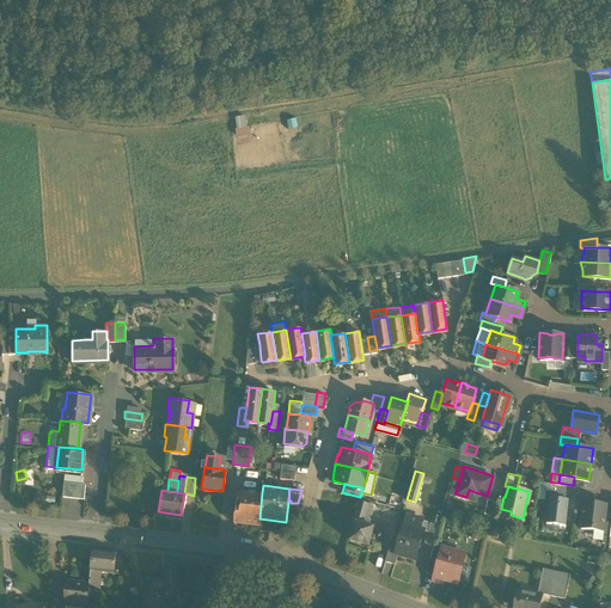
[(237,490),(233,515),(239,516),(238,521),(258,523),(260,519),(262,492),(254,491),(254,495),(246,493),(244,490),(237,490)]
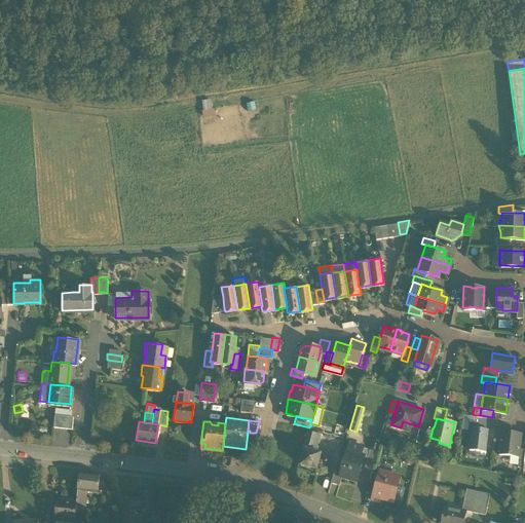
[(487,428),(471,426),(469,449),(485,451),(487,428)]
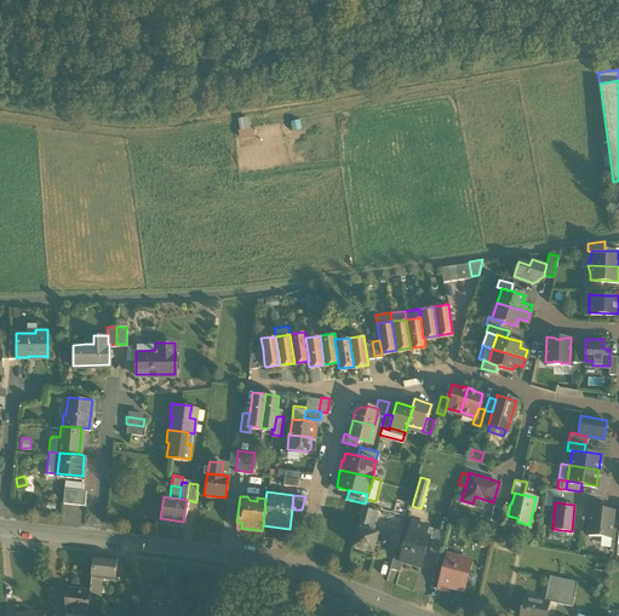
[(489,518),(497,520),(499,506),(493,505),(489,518)]
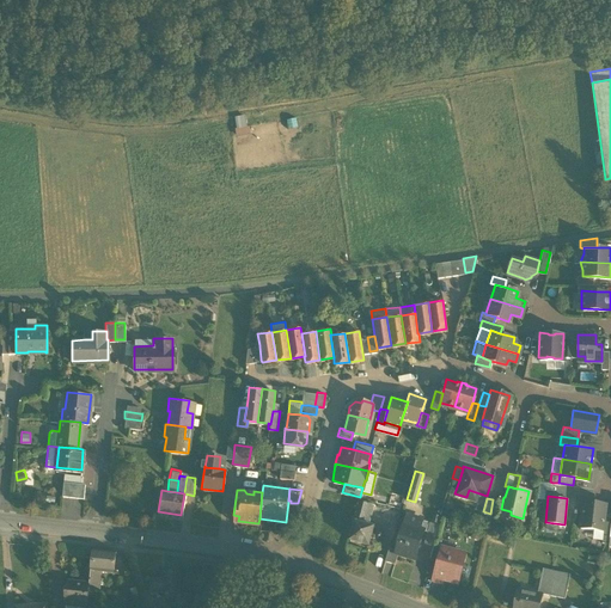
[(354,521),(367,524),(373,503),(368,502),(367,502),(359,499),(353,520),(354,521)]
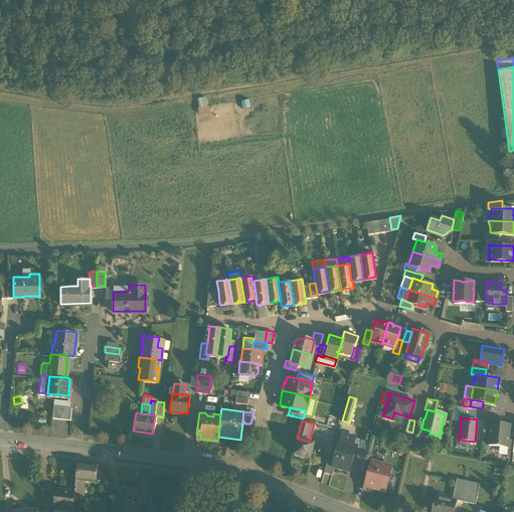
[(499,445),(507,446),(507,438),(509,423),(490,421),(487,444),(499,445)]
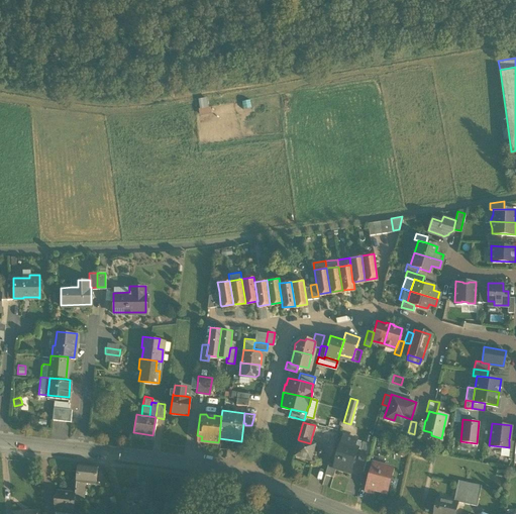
[(375,427),(372,436),(381,439),(384,430),(375,427)]
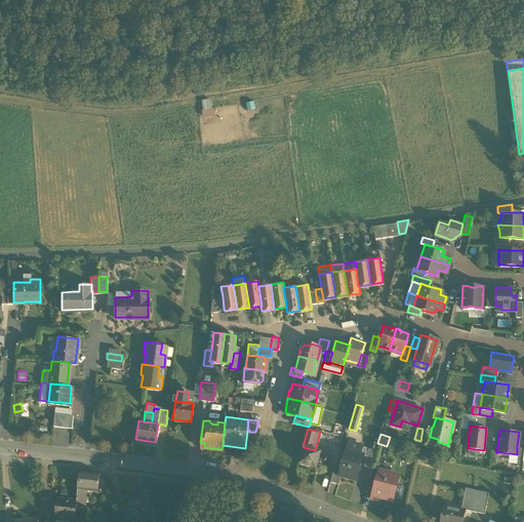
[(340,475),(355,479),(362,454),(359,453),(361,445),(361,444),(348,440),(339,471),(338,474),(340,475)]
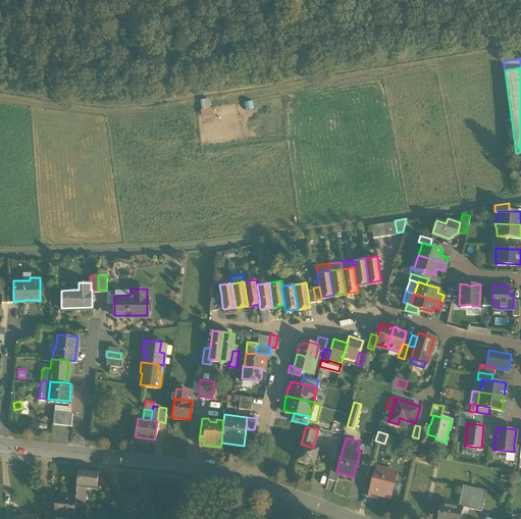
[(360,452),(363,453),(366,445),(359,443),(357,451),(360,452)]
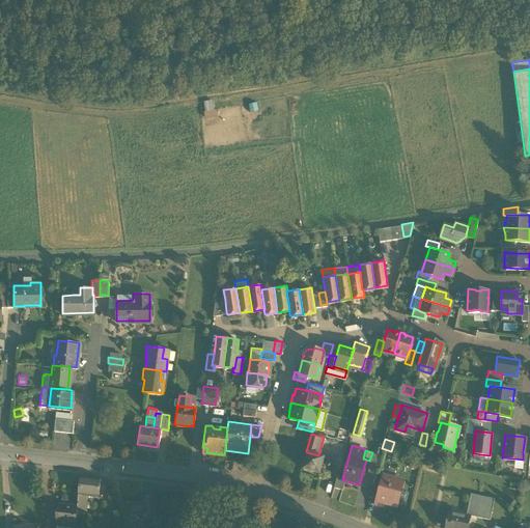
[(521,470),(527,470),(528,466),(529,452),(523,451),(523,460),(522,468),(521,470)]
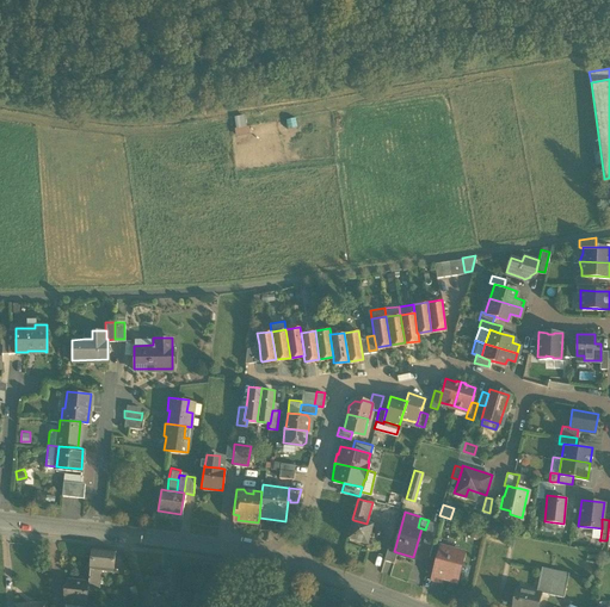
[(349,538),(367,543),(371,525),(367,524),(353,520),(349,538)]
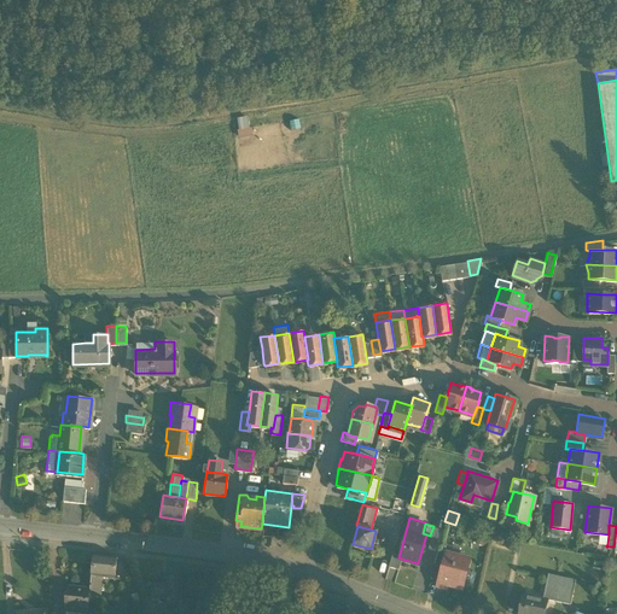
[(428,547),(437,549),(443,528),(434,526),(430,536),(428,547)]
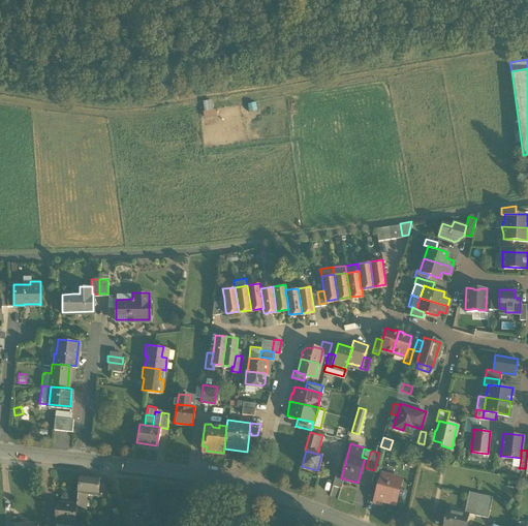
[(408,457),(405,463),(412,466),(414,459),(408,457)]
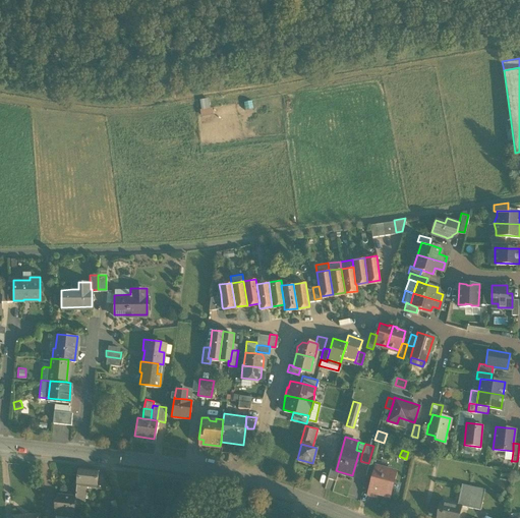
[(504,458),(512,459),(513,451),(505,450),(504,458)]
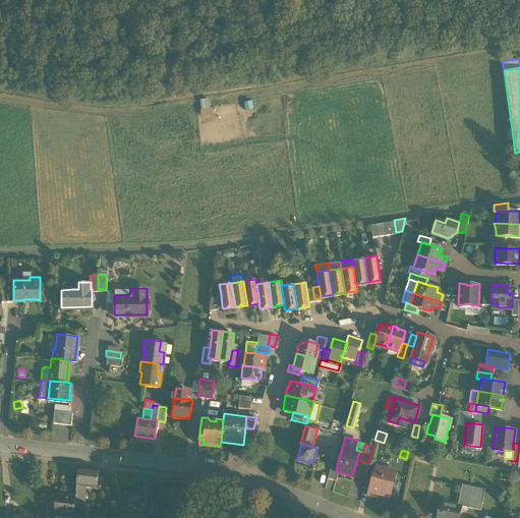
[(327,476),(335,479),(338,471),(336,470),(337,467),(331,465),(327,476)]
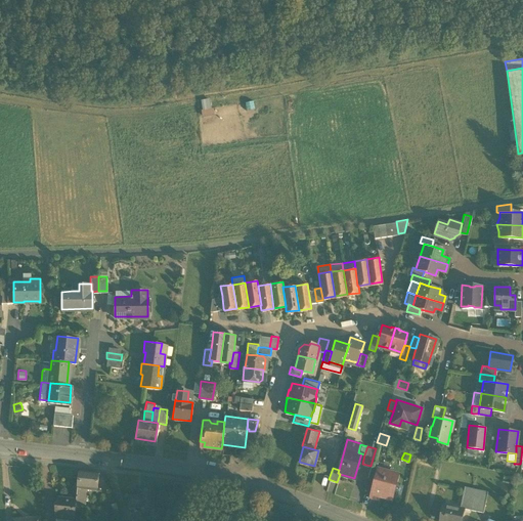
[(378,468),(376,476),(383,478),(385,470),(378,468)]
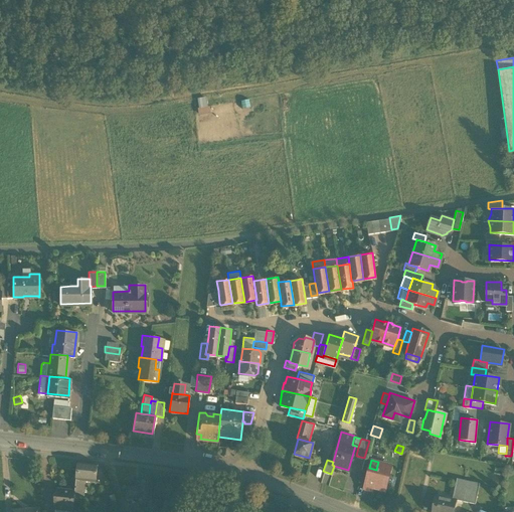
[(77,462),(75,479),(82,480),(86,480),(95,481),(97,464),(77,462)]
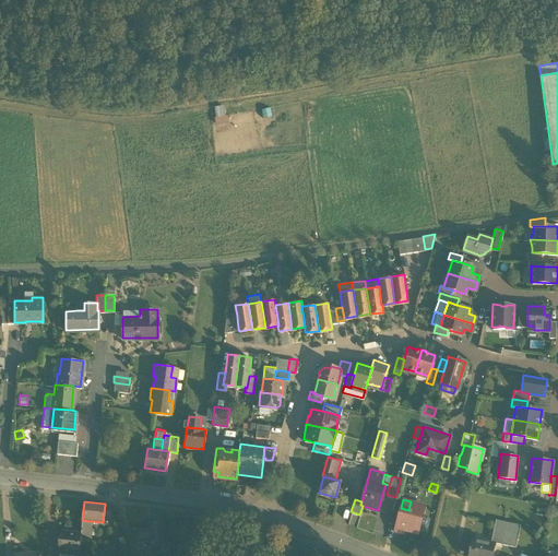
[(404,528),(417,532),(424,506),(411,501),(408,510),(401,508),(401,509),(396,524),(404,527),(404,528)]
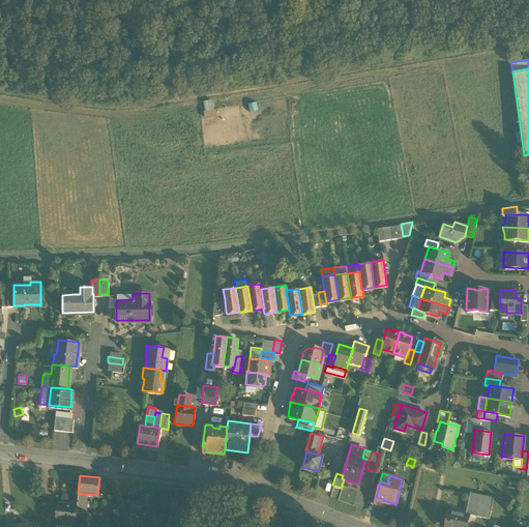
[(369,496),(376,498),(376,497),(380,482),(373,480),(369,496)]
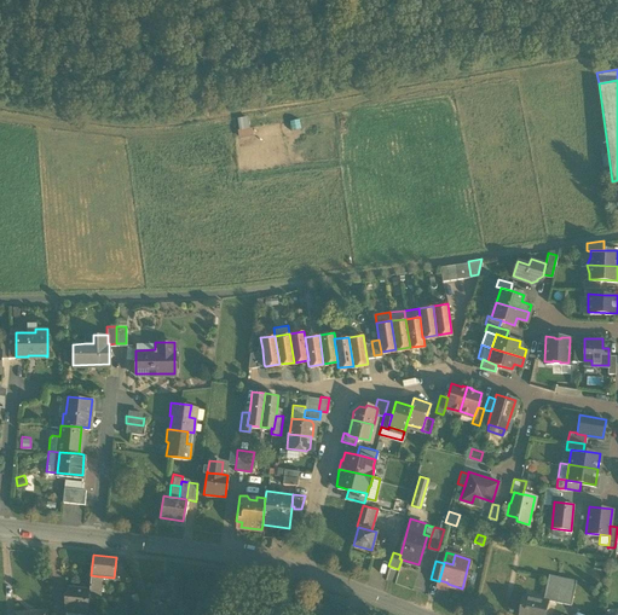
[(547,582),(559,585),(561,576),(548,574),(547,582)]
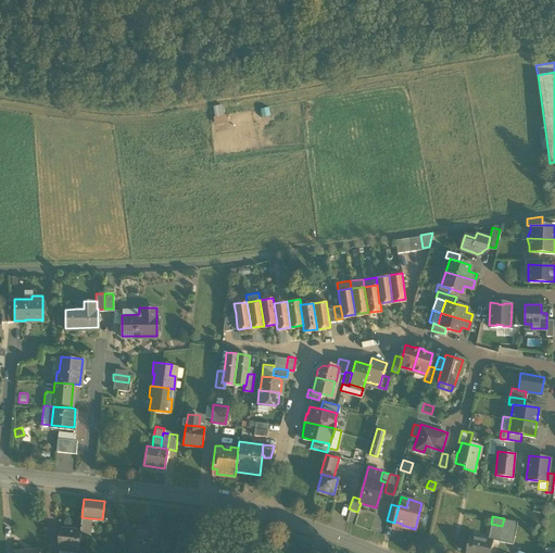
[(82,517),(80,528),(79,536),(87,537),(89,518),(82,517)]
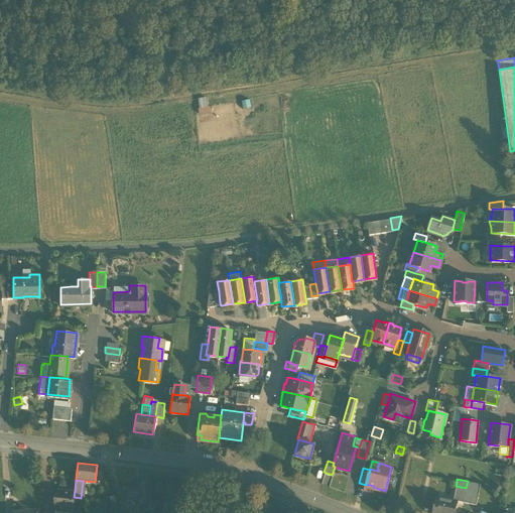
[(125,498),(150,499),(151,481),(138,481),(137,487),(126,486),(125,498)]
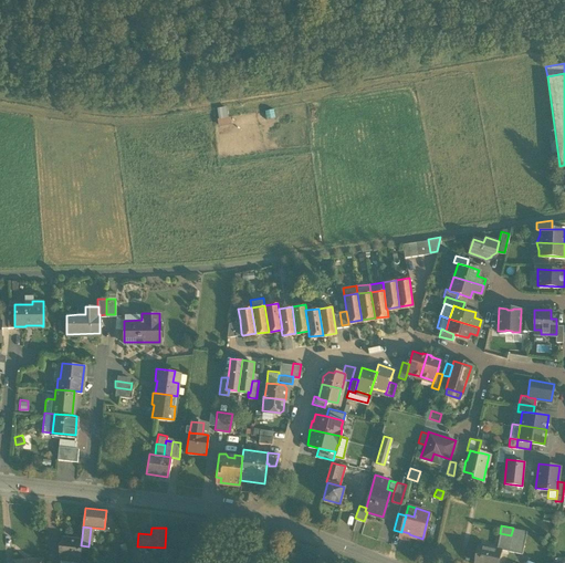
[(525,531),(513,528),(511,535),(508,550),(520,553),(525,531)]
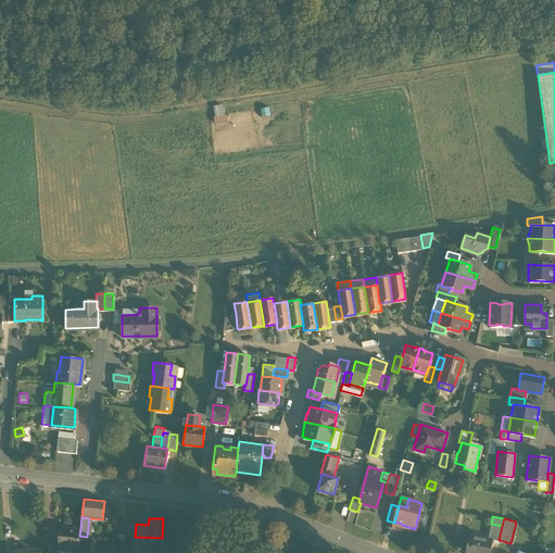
[(488,538),(499,540),(502,526),(491,524),(488,538)]
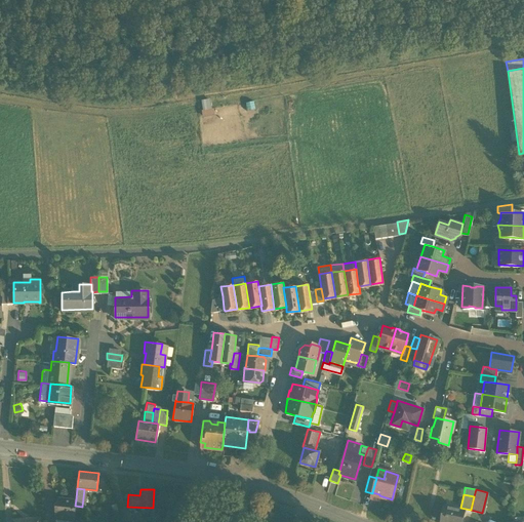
[(74,519),(75,506),(76,498),(55,496),(54,517),(55,518),(63,518),(74,519)]
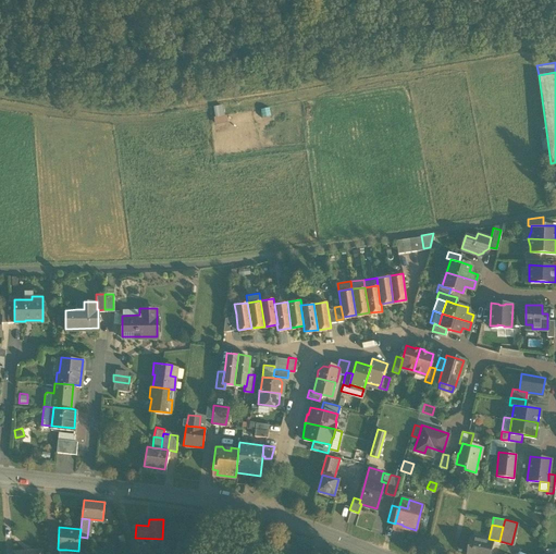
[(456,548),(468,550),(470,537),(459,534),(456,548)]
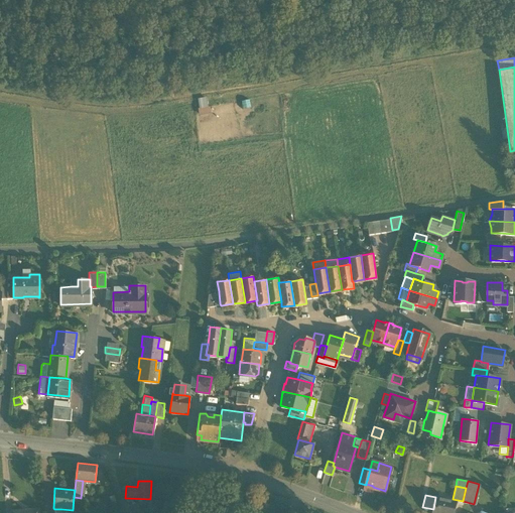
[(453,512),(456,501),(435,497),(433,509),(431,512),(453,512)]
